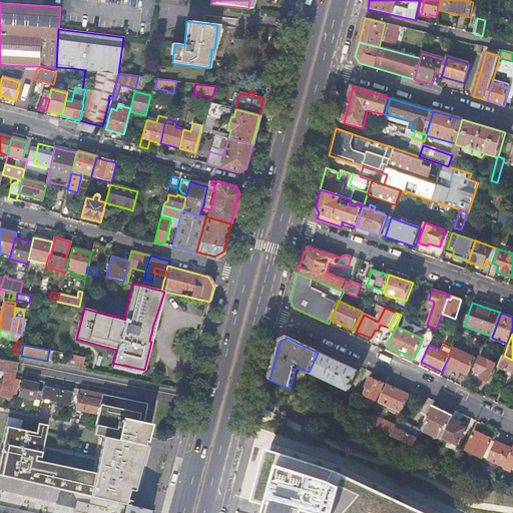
[(468,375),(476,358),(453,347),(452,349),(449,357),(445,365),(468,375)]
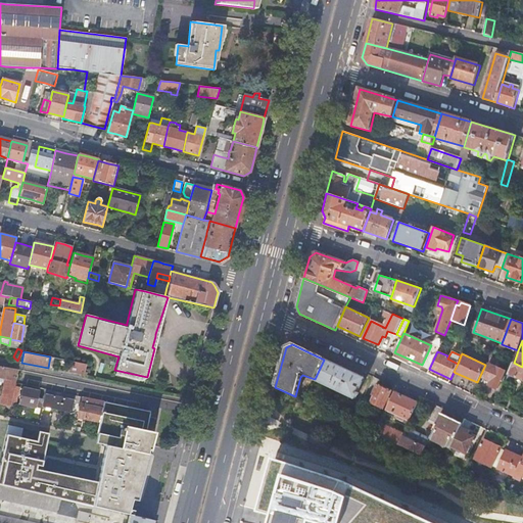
[(491,358),(483,378),(490,381),(489,385),(497,389),(505,371),(495,366),(497,361),(491,358)]
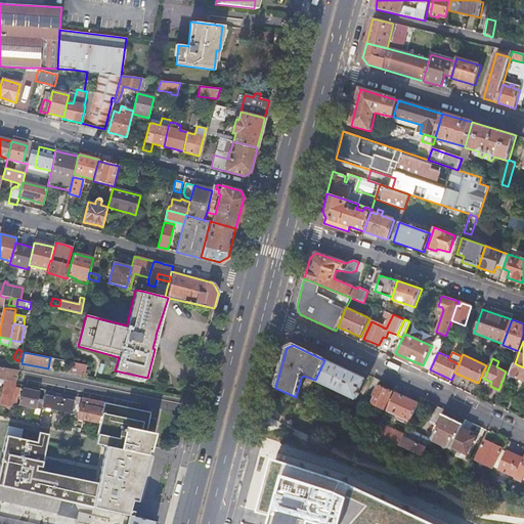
[(324,360),(315,380),(355,398),(364,379),(324,360)]
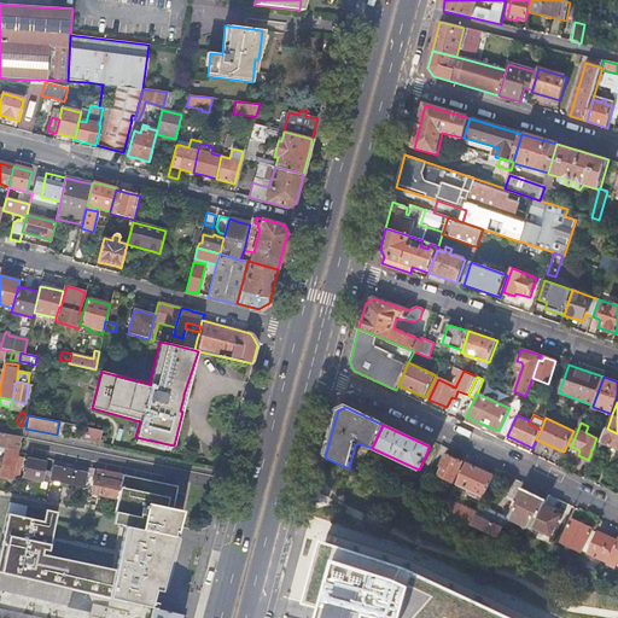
[(101,430),(91,427),(88,441),(99,443),(101,430)]
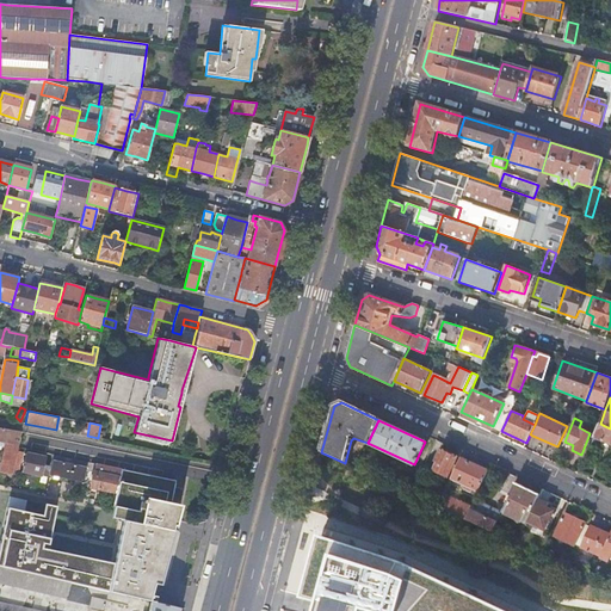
[(598,438),(610,443),(610,429),(600,424),(591,445),(594,446),(598,438)]
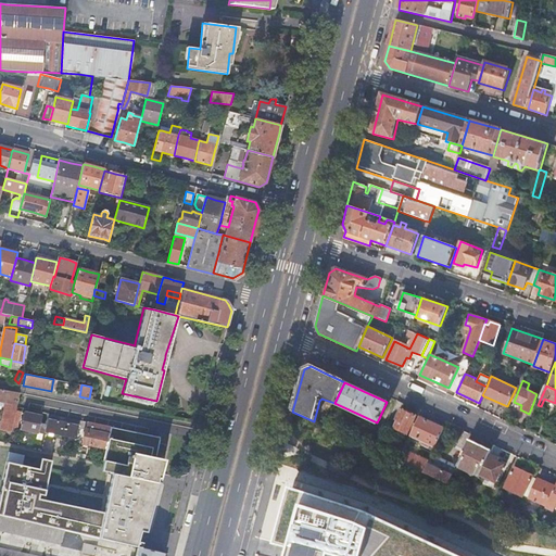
[(20,392),(0,389),(0,408),(2,409),(2,406),(5,407),(1,429),(12,431),(13,428),(16,411),(16,407),(20,392)]
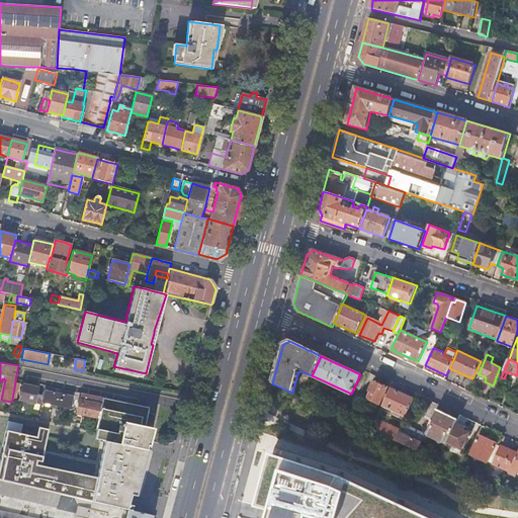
[(146,373),(113,366),(112,371),(138,377),(146,373)]
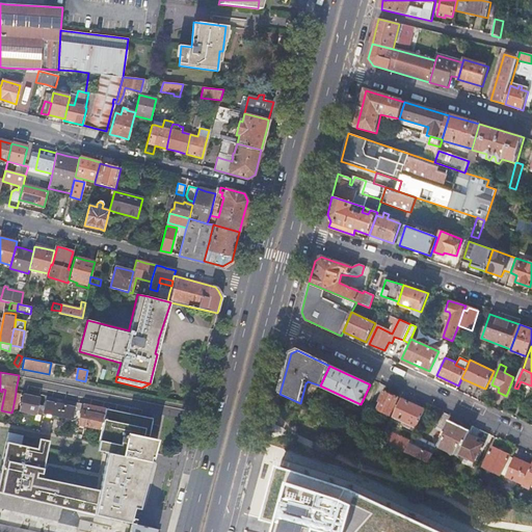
[(390,416),(398,397),(383,391),(377,409),(390,416)]
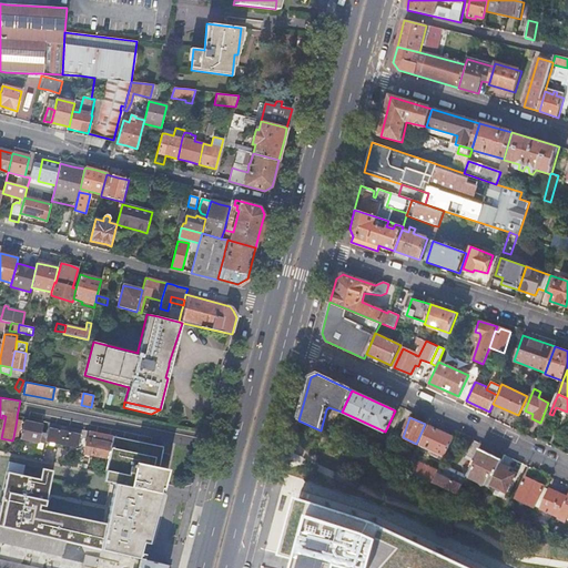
[(48,426),(43,425),(24,421),(21,439),(39,443),(40,442),(44,443),(48,426)]
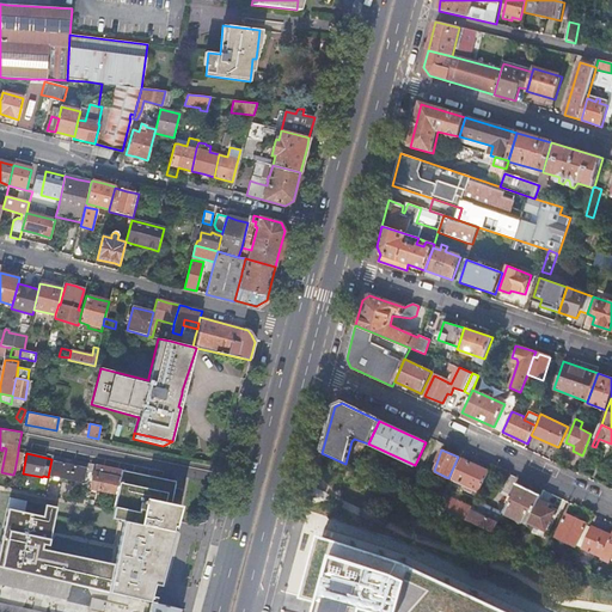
[(488,471),(461,458),(451,479),(465,485),(473,489),(472,493),(477,495),(488,471)]
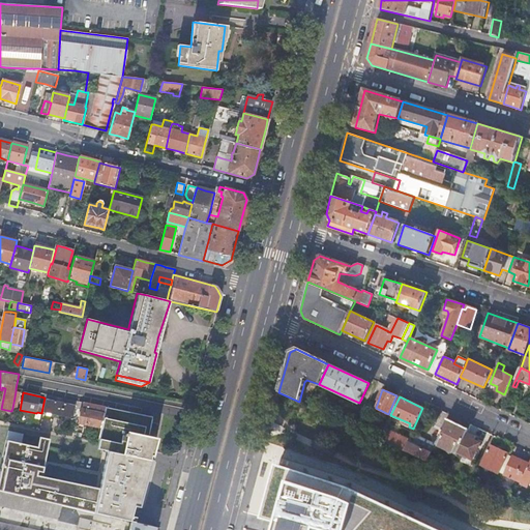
[(43,412),(72,418),(75,409),(76,405),(46,399),(43,412)]
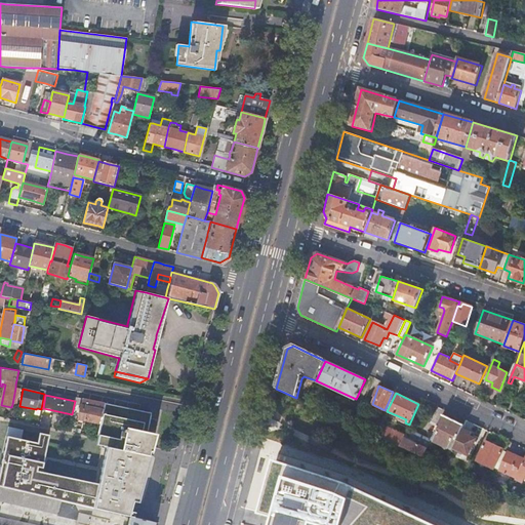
[(78,418),(101,423),(105,403),(95,401),(77,397),(75,397),(75,401),(74,405),(80,406),(78,418)]
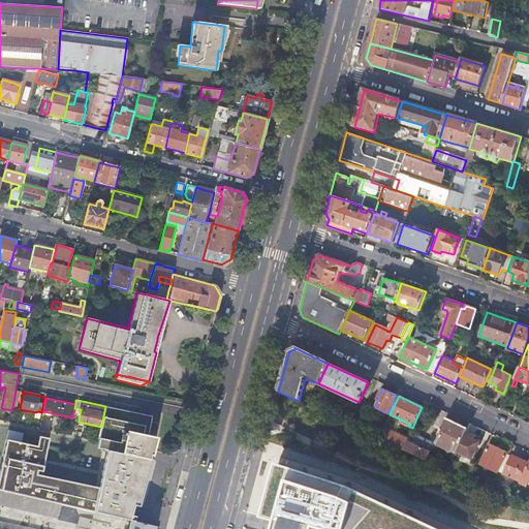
[(161,417),(105,406),(101,427),(97,444),(95,457),(91,473),(27,460),(31,442),(20,440),(8,438),(0,475),(0,490),(82,509),(130,522),(139,524),(156,467),(151,465),(153,456),(154,452),(161,417)]
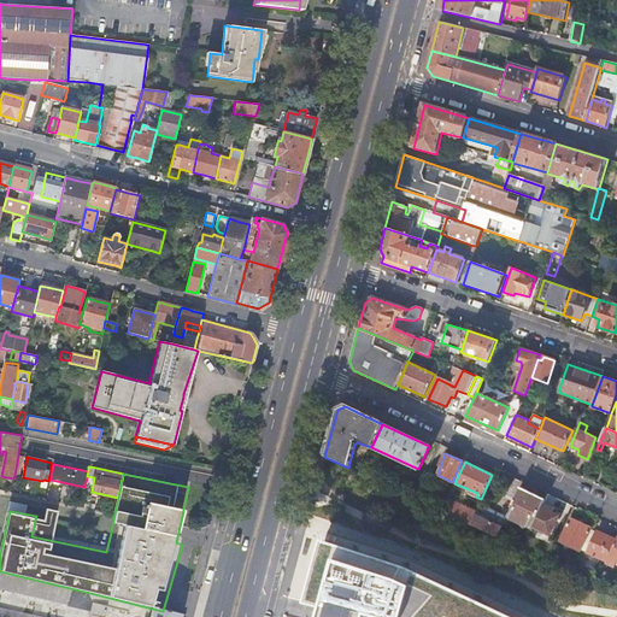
[(425,474),(422,482),(429,485),(433,476),(425,474)]
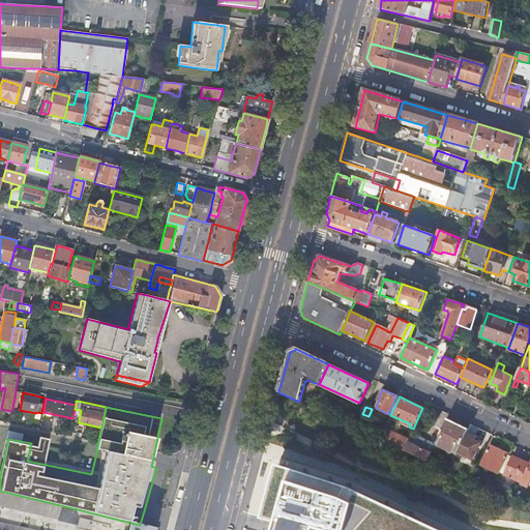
[(448,414),(441,411),(434,428),(441,431),(446,419),(448,414)]
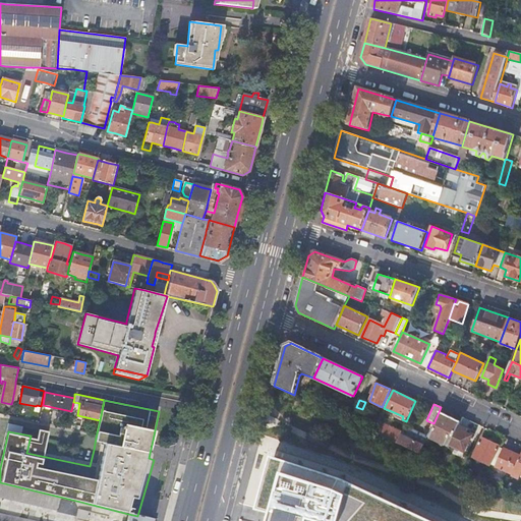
[(356,407),(350,421),(355,423),(362,409),(356,407)]
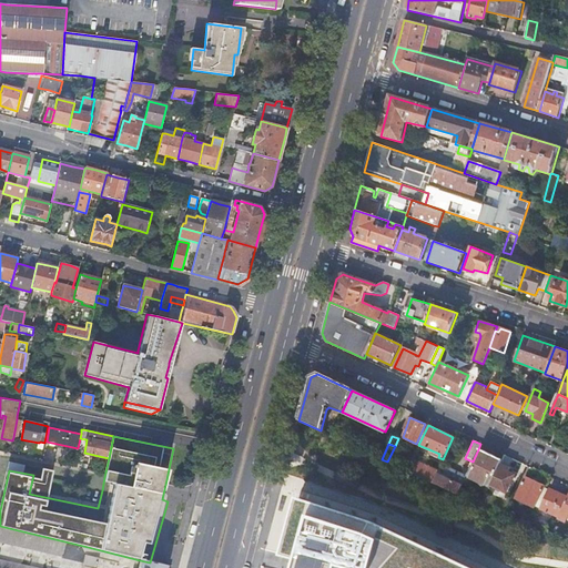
[(473,462),(466,475),(486,485),(490,475),(494,476),(499,465),(501,459),(493,456),(490,459),(486,456),(487,453),(478,449),(473,462)]
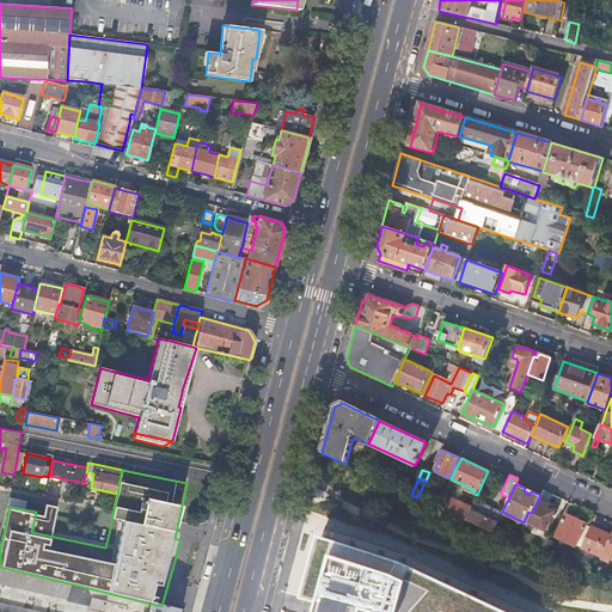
[(0,522),(5,524),(7,509),(10,497),(0,495),(0,522)]
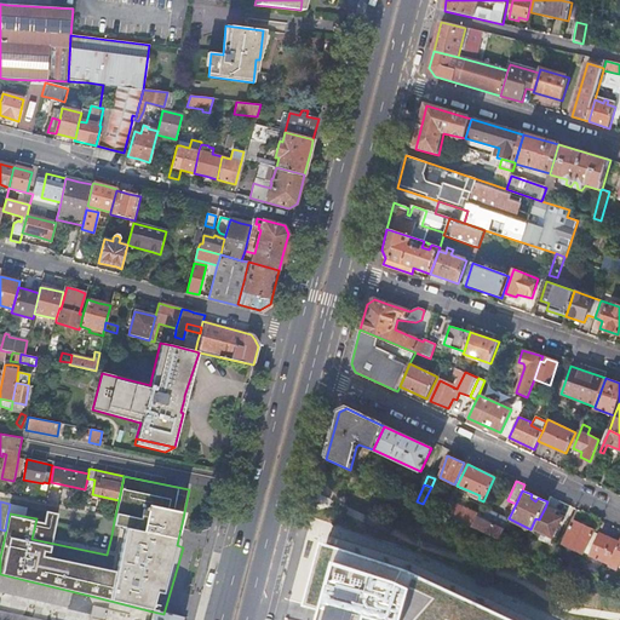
[(449,501),(445,514),(470,526),(476,514),(449,501)]
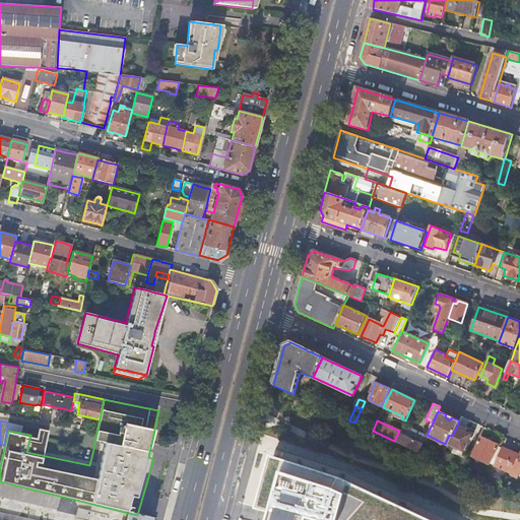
[(8,423),(6,433),(8,431),(19,433),(21,425),(8,423)]
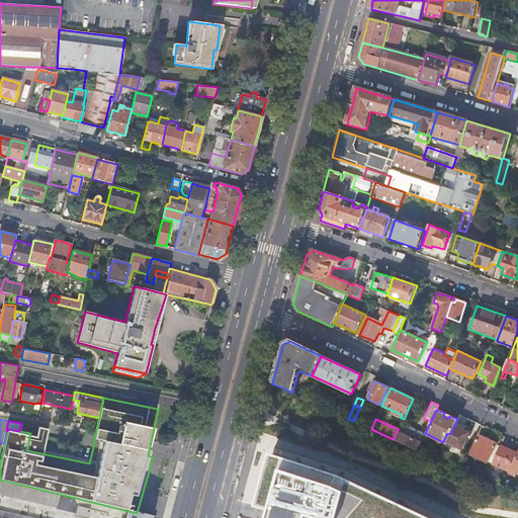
[(455,424),(450,434),(446,442),(461,449),(468,433),(462,431),(463,428),(455,424)]
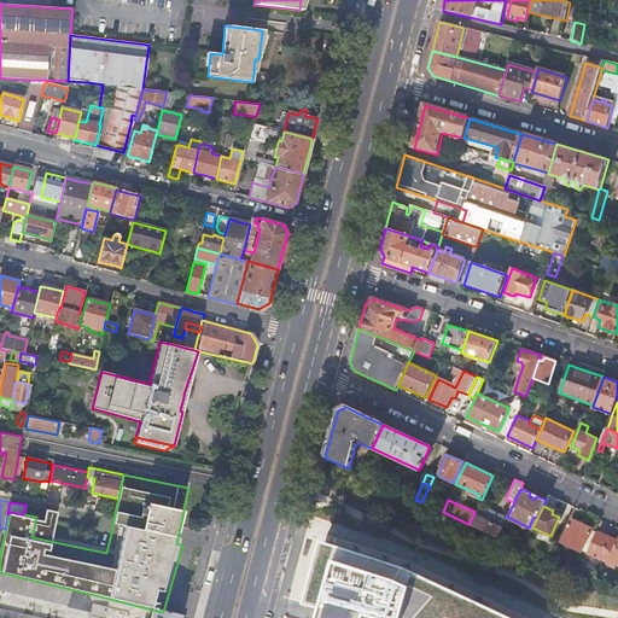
[(487,520),(474,514),(470,525),(497,537),(507,518),(491,511),(487,520)]
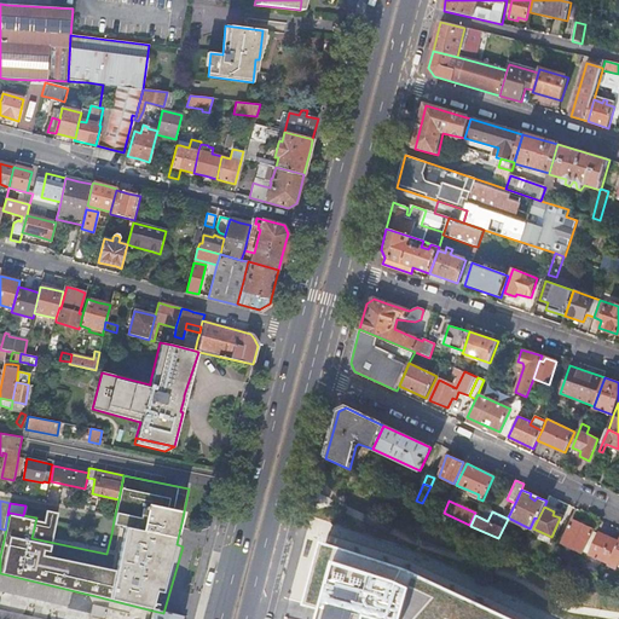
[(593,531),(593,530),(572,520),(561,543),(583,553),(583,551),(593,531)]
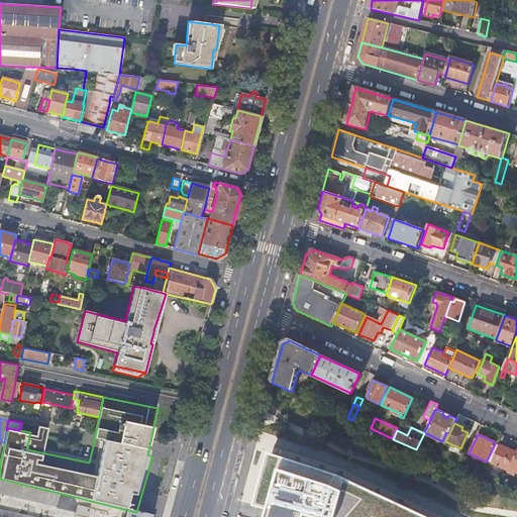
[(508,471),(516,452),(500,444),(495,443),(487,460),(508,471)]
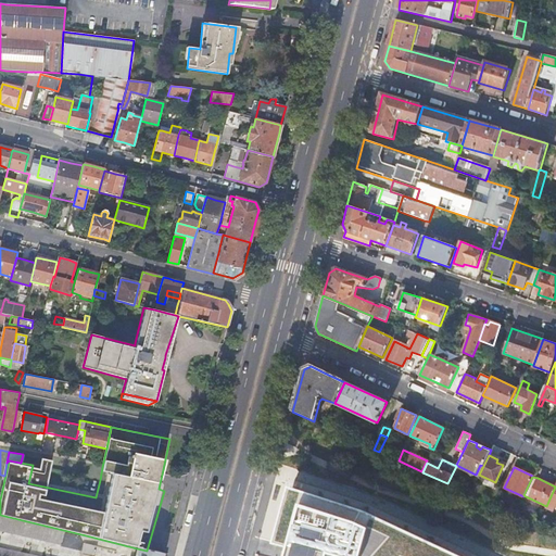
[(555,507),(555,483),(555,487),(546,506),(545,508),(553,512),(555,507)]
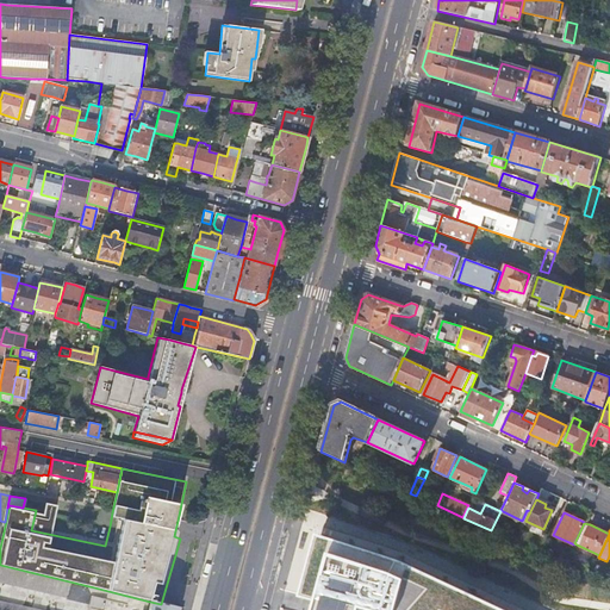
[(319,602),(316,609),(365,609),(368,609),(506,609),(404,561),(319,535),(303,598),(319,602)]
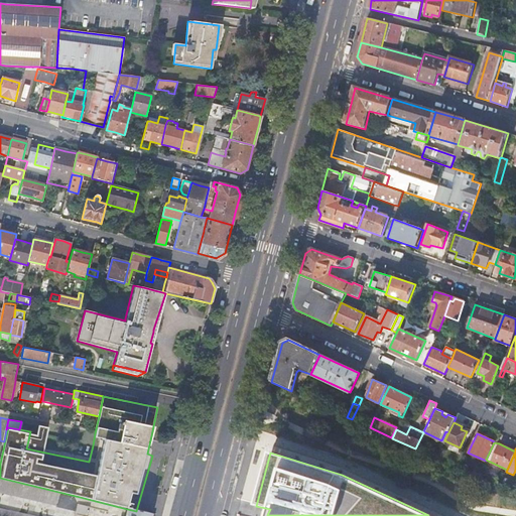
[(151,515),(136,511),(127,509),(126,515),(75,515),(76,513),(87,515),(88,515),(90,507),(78,504),(80,497),(0,478),(0,515),(151,515)]
